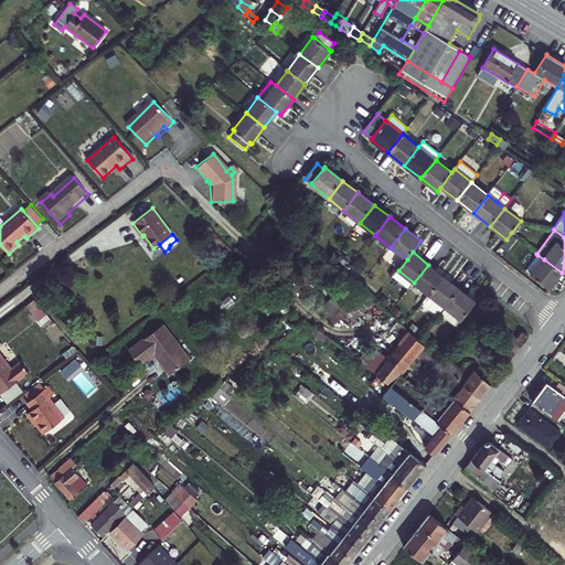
[(531,275),(548,289),(562,273),(544,259),(537,255),(525,270),(531,275)]
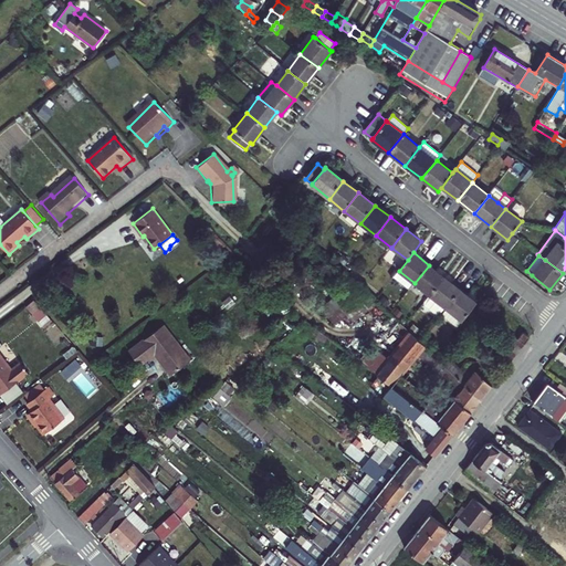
[(429,265),(415,283),(430,295),(444,278),(429,265)]
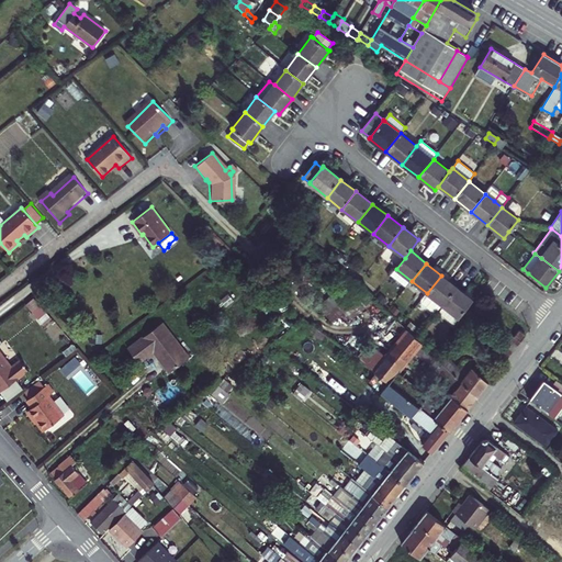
[(351,276),(316,304),(332,323),(344,313),(350,321),(367,306),(375,299),(374,298),(359,283),(351,276)]
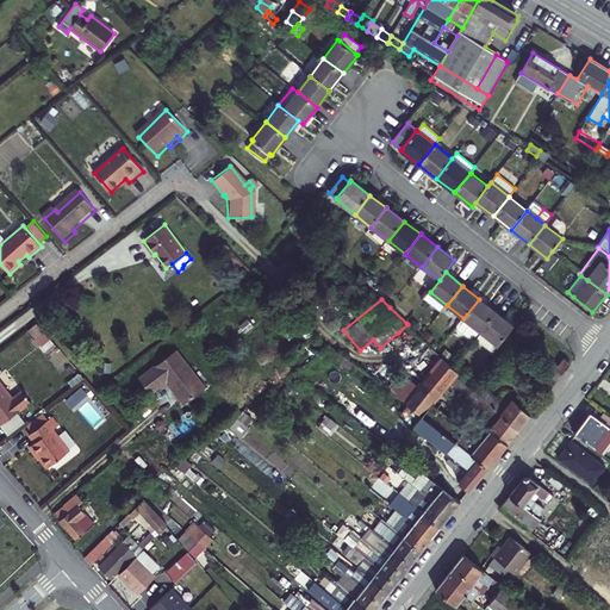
[(480,331),(496,312),(479,299),(464,318),(480,331)]
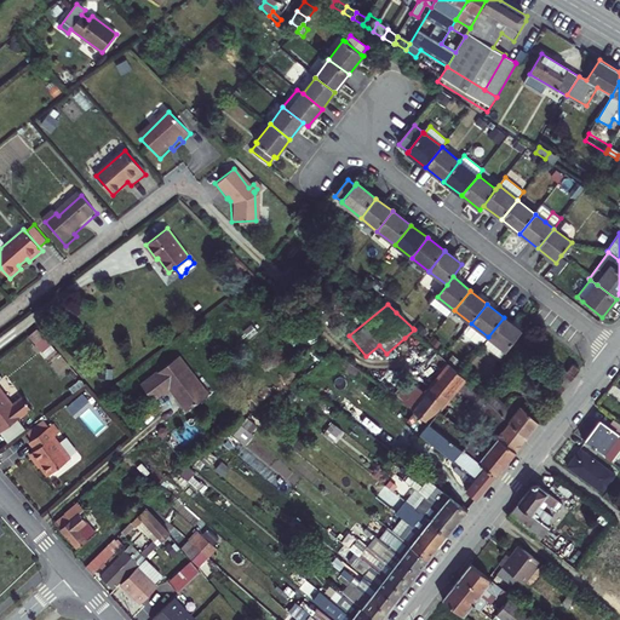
[(413,325),(417,320),(401,306),(397,313),(413,325)]
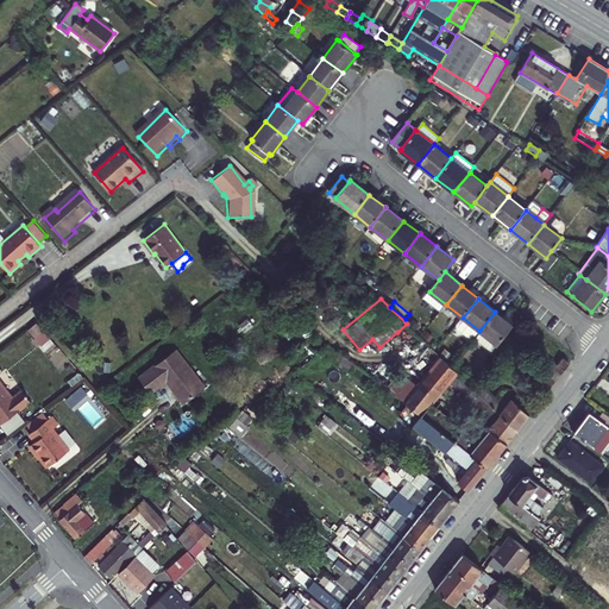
[(493,351),(513,325),(495,312),(479,331),(475,337),(493,351)]
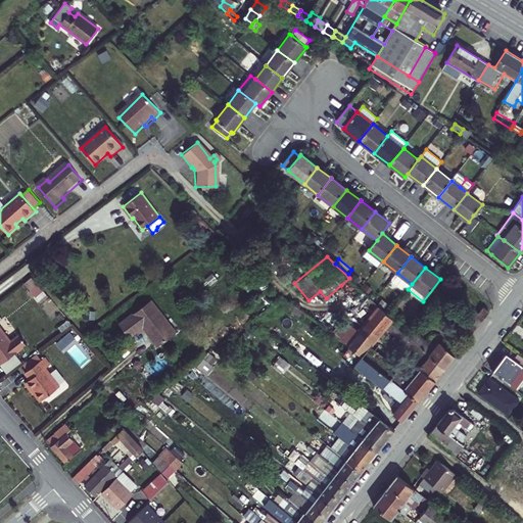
[(361,289),(349,278),(341,285),(364,305),(371,299),(361,289)]
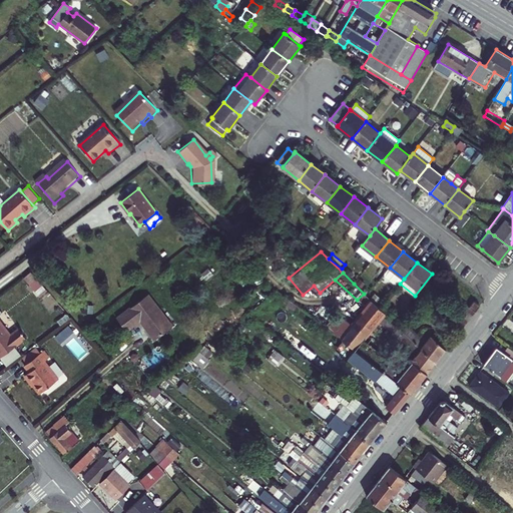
[(24,276),(17,291),(25,295),(33,281),(24,276)]
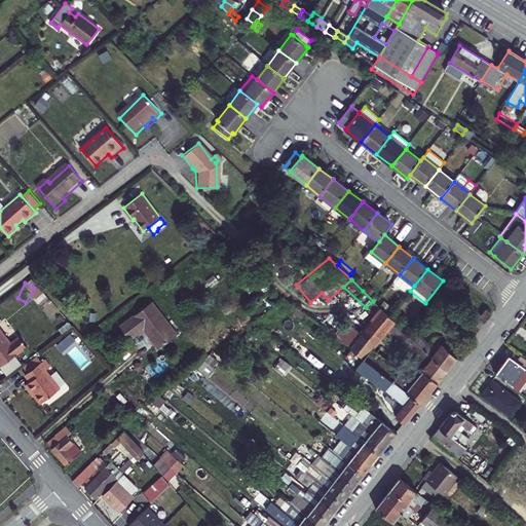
[(433,308),(440,314),(449,303),(442,298),(433,308)]
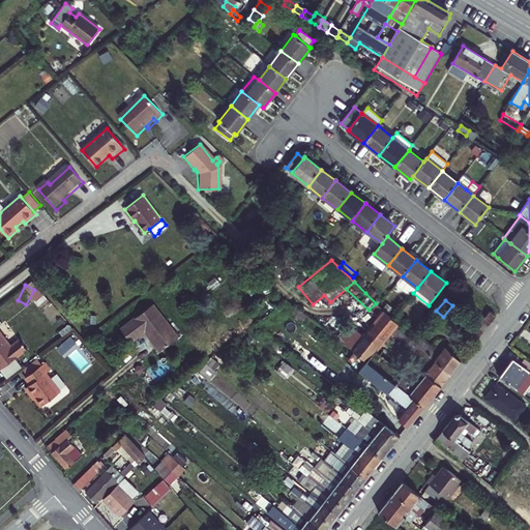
[(350,326),(337,340),(366,361),(423,407),(439,387),(424,375),(419,376),(411,384),(402,377),(402,376),(379,357),(381,354),(376,351),(391,331),(419,358),(421,355),(432,365),(446,379),(449,374),(413,339),(393,320),(379,306),(376,303),(369,310),(378,318),(362,336),(350,326)]
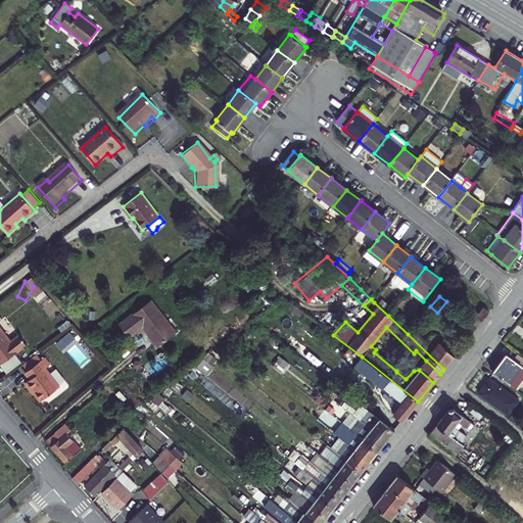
[(176,333),(151,300),(120,325),(129,337),(143,327),(146,331),(147,330),(159,345),(176,333)]
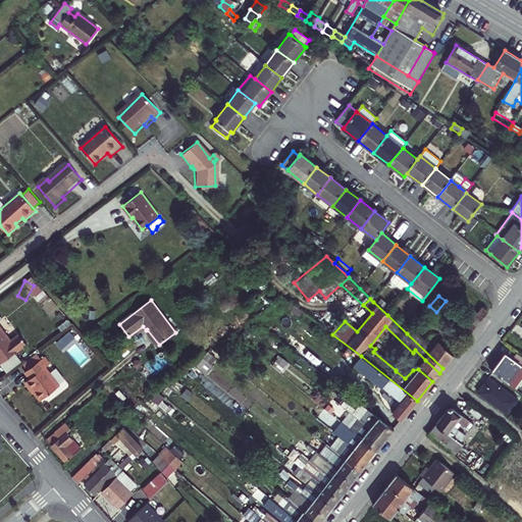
[(488,312),(483,307),(478,313),(483,317),(488,312)]
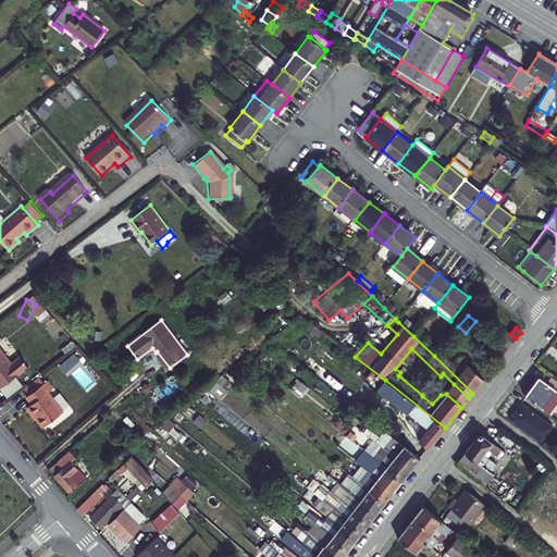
[(496,336),(509,347),(516,338),(510,334),(503,329),(496,336)]
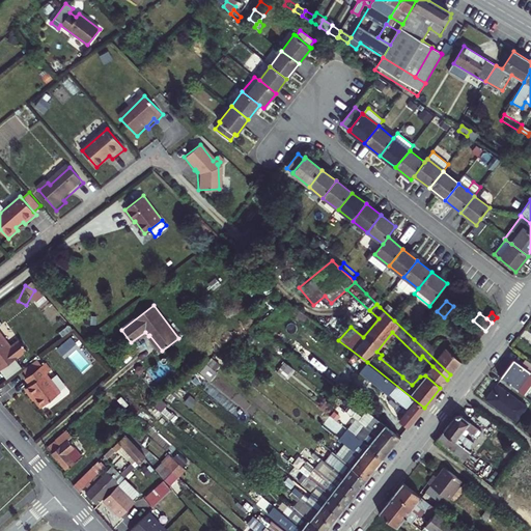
[(0,369),(26,350),(24,345),(24,343),(22,343),(19,340),(10,346),(0,332),(0,369)]
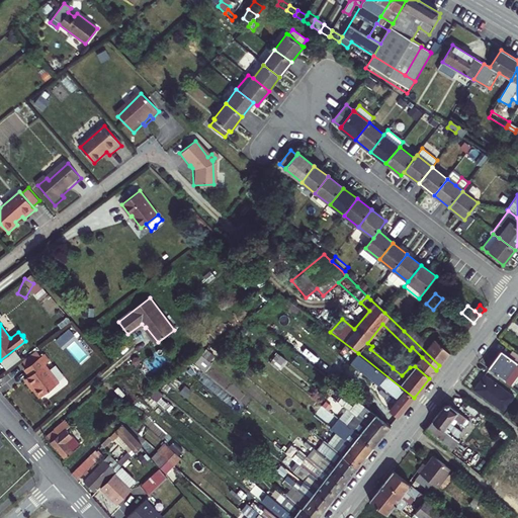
[(439,365),(450,353),(430,334),(424,341),(408,326),(404,331),(439,365)]
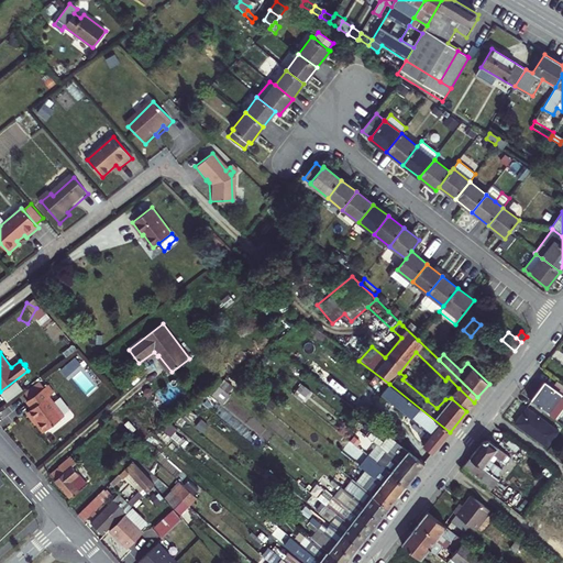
[(245,375),(254,364),(250,360),(240,371),(245,375)]
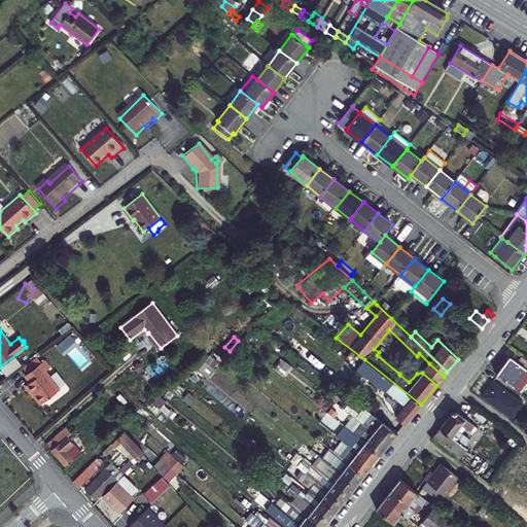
[(21,365),(28,374),(44,360),(38,352),(21,365)]
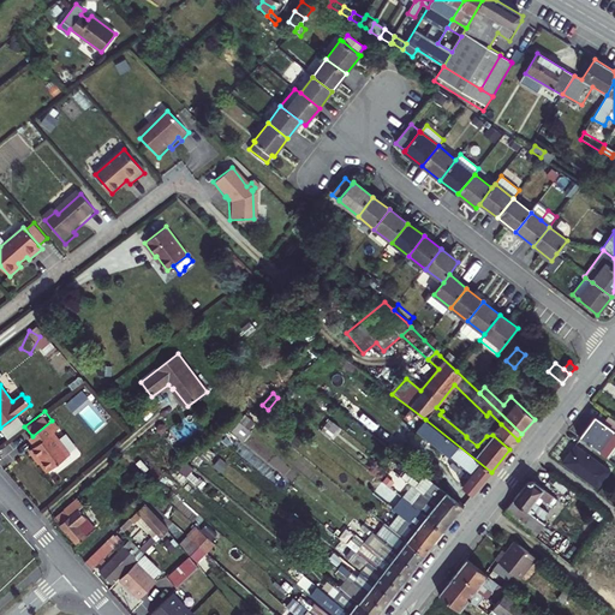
[(595,419),(580,439),(598,452),(613,431),(614,433),(614,421),(609,417),(603,424),(595,419)]
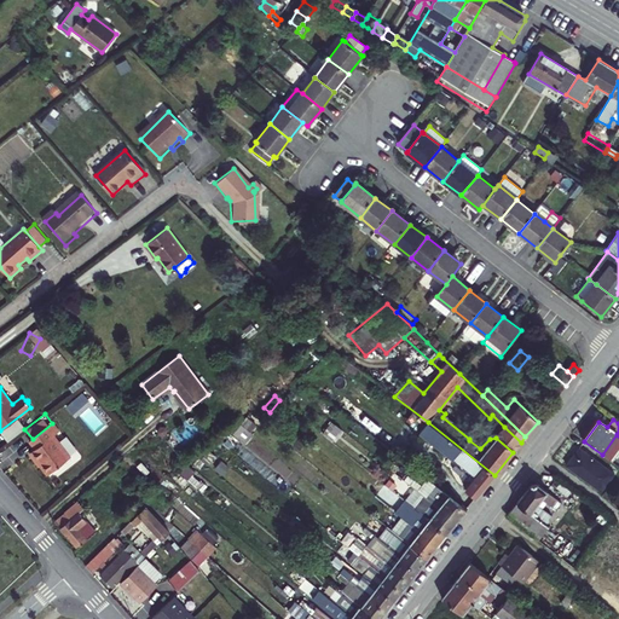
[(495,475),(428,422),(420,433),(453,460),(455,458),(475,475),(464,490),(475,499),(495,475)]
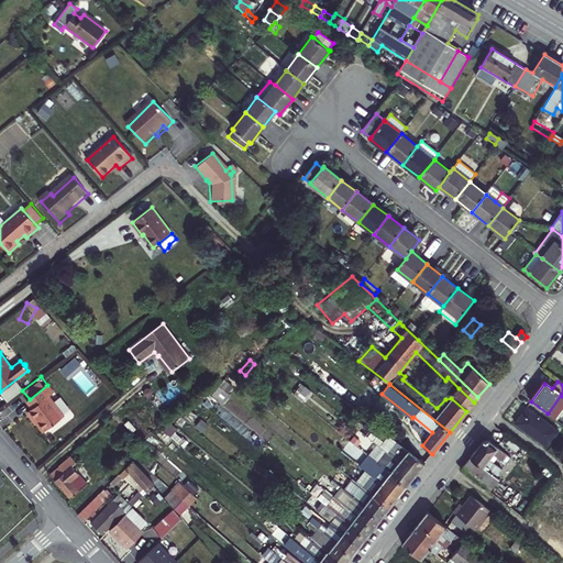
[(32,407),(28,411),(44,431),(63,417),(48,397),(54,393),(47,385),(30,399),(28,401),(32,407)]
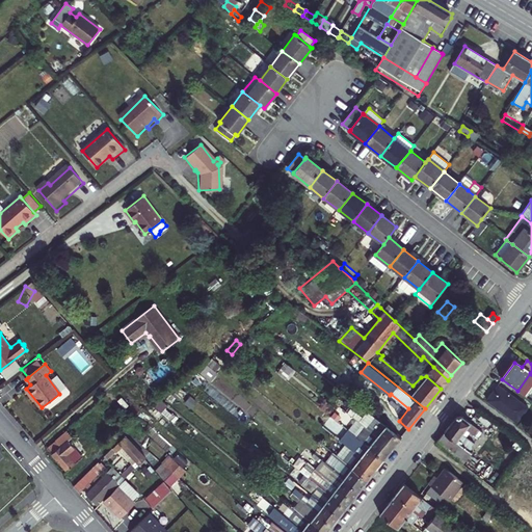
[(203,381),(211,372),(204,366),(195,375),(198,377),(203,381)]
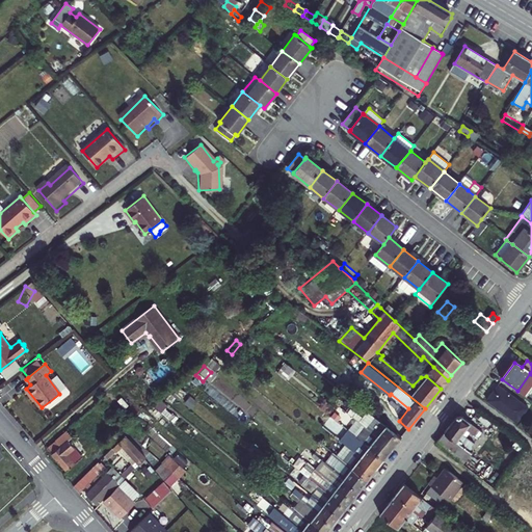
[(289,366),(281,375),(286,380),(294,370),(289,366)]
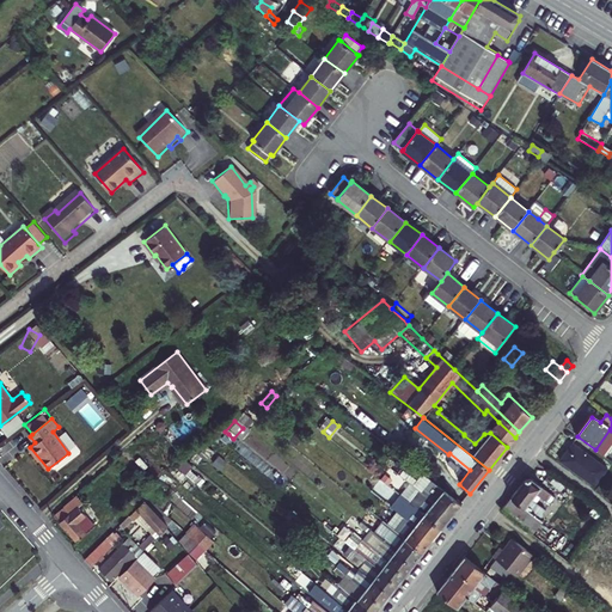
[(507,447),(515,438),(499,422),(490,433),(507,447)]
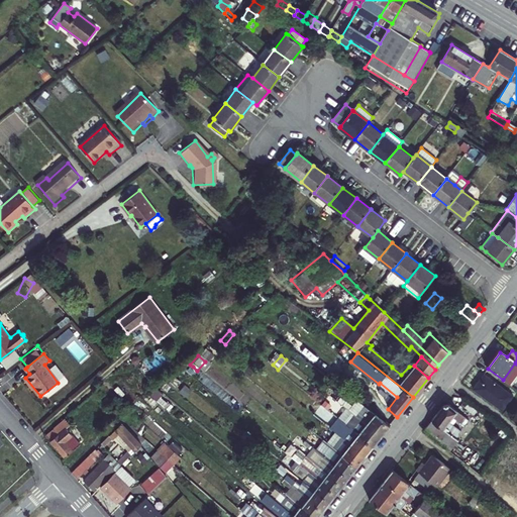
[(187,374),(193,367),(190,365),(188,363),(182,370),(187,374)]
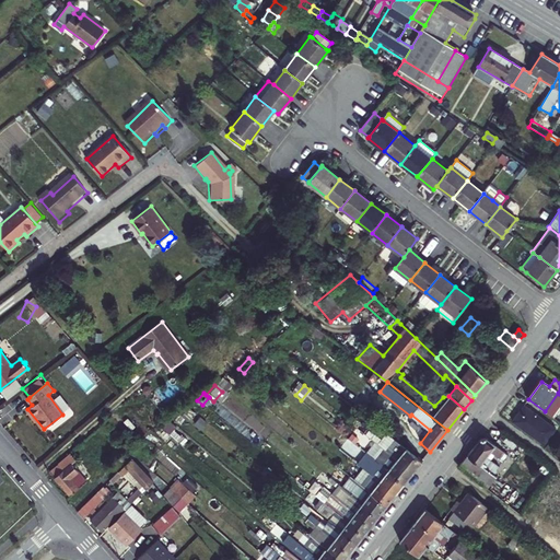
[(556,429),(524,405),(512,421),(544,445),(556,429)]
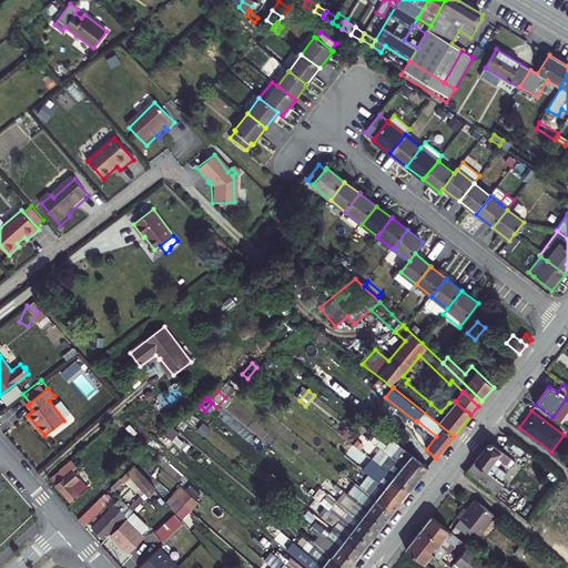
[(411,490),(418,480),(393,458),(389,456),(385,460),(369,448),(367,450),(356,442),(354,445),(385,469),(411,490)]
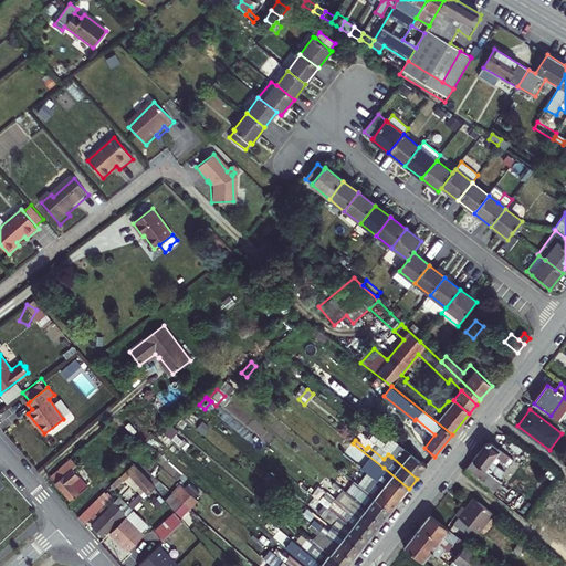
[(400,500),(409,489),(384,468),(378,474),(359,459),(357,461),(346,451),(347,450),(338,442),(335,448),(342,453),(349,459),(374,479),(400,500)]
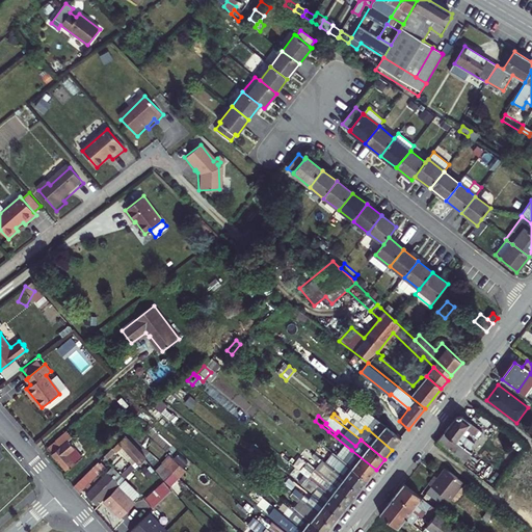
[(460,417),(455,418),(434,444),(462,464),(471,453),(470,452),(469,451),(474,445),(466,437),(470,431),(473,434),(477,429),(460,417)]
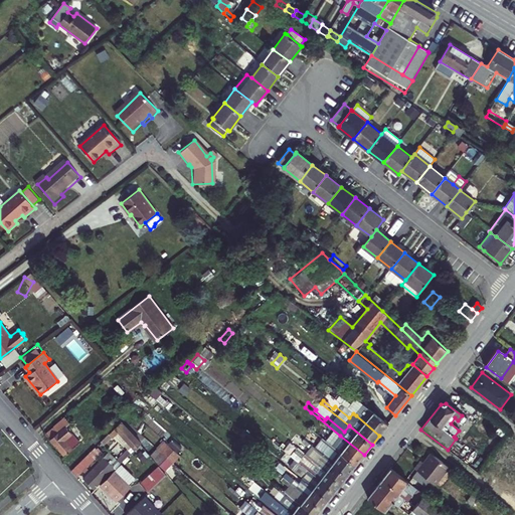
[(379,436),(388,424),(364,405),(356,415),(379,436)]
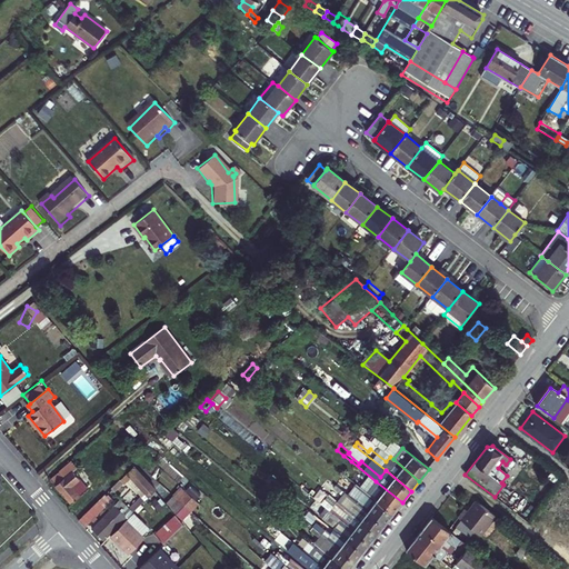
[(553,456),(568,467),(568,466),(568,458),(557,450),(553,456)]
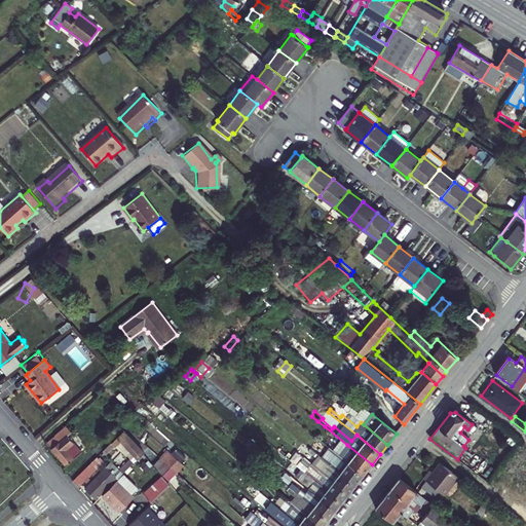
[(325,426),(317,421),(314,425),(322,430),(325,426)]
